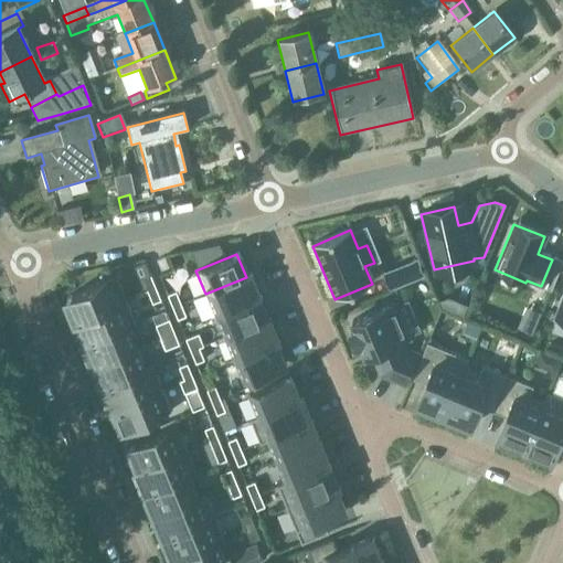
[(550,290),(561,264),(552,259),(541,286),(550,290)]
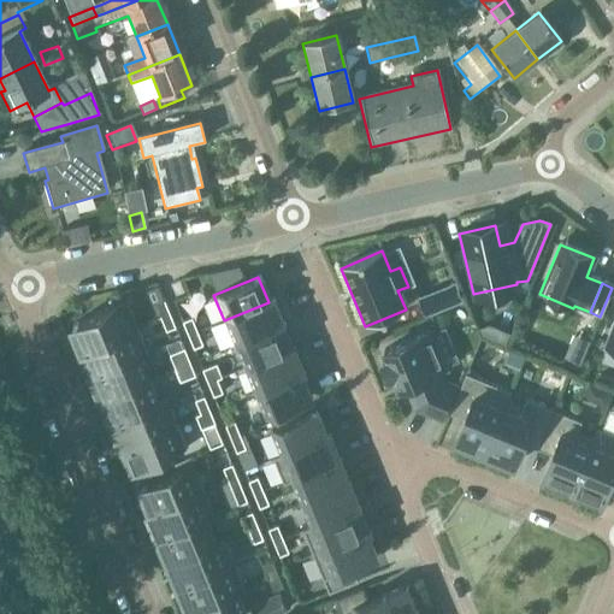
[(454,284),(418,300),(424,316),(426,314),(427,317),(461,302),(454,284)]
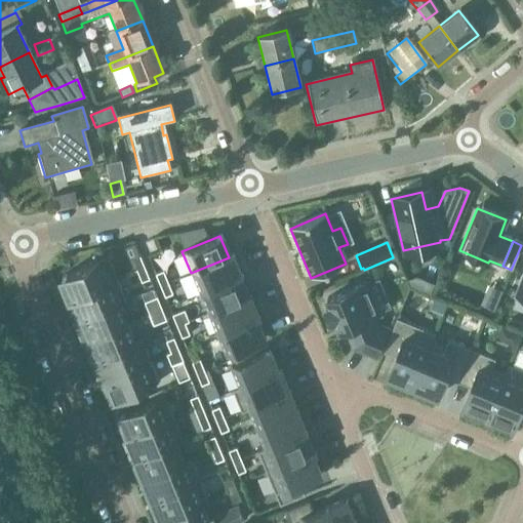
[(144,269),(138,257),(130,260),(135,272),(144,269)]
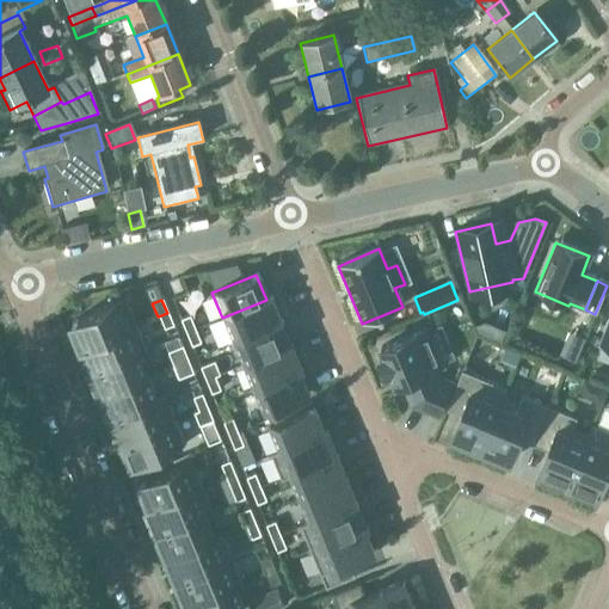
[(276,324),(266,300),(222,318),(232,342),(276,324)]
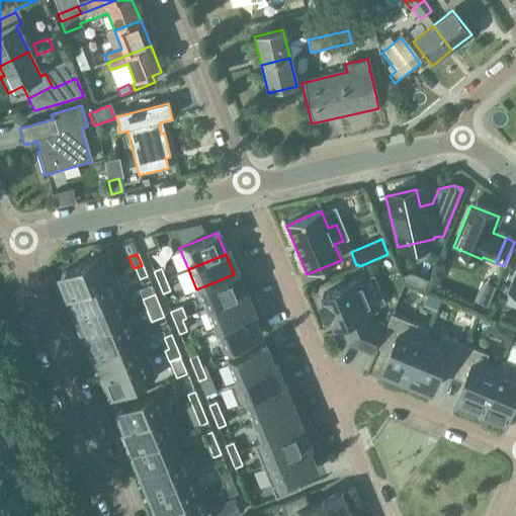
[(113,276),(104,255),(60,273),(69,294),(113,276)]
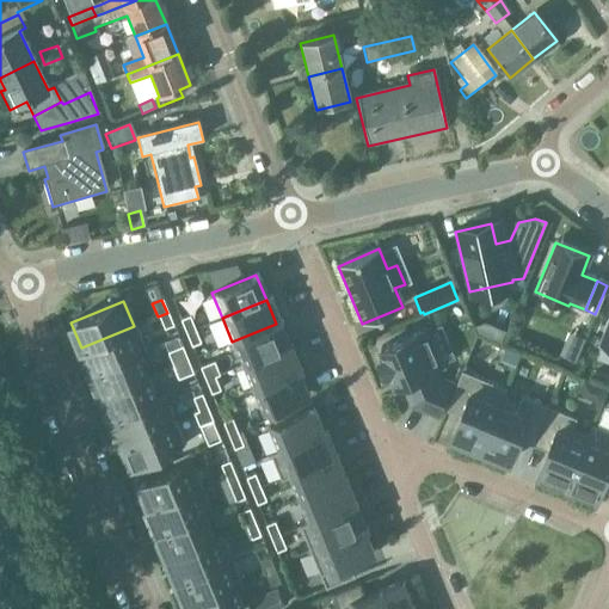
[(172,326),(167,313),(158,317),(162,330),(172,326)]
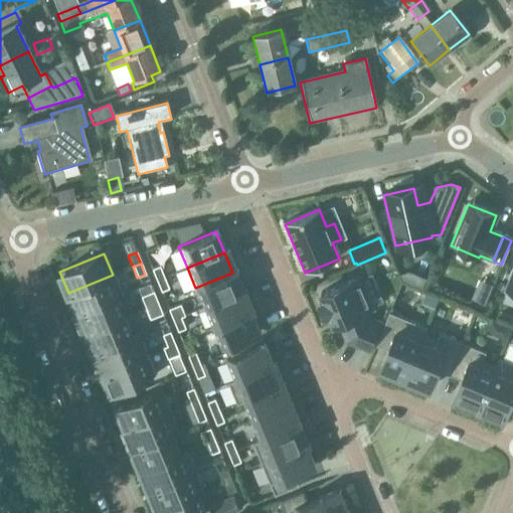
[(512,266),(503,292),(512,295),(512,266)]
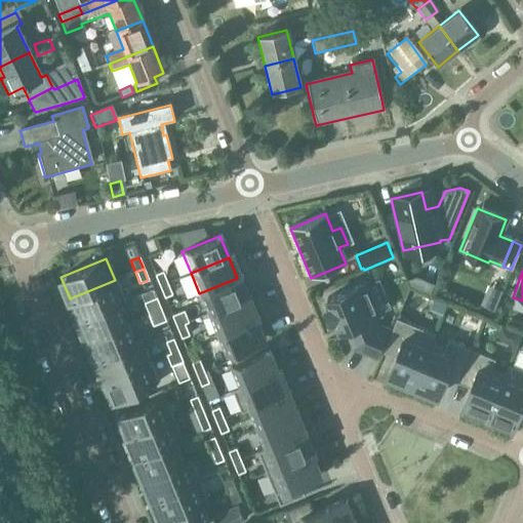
[(159,286),(166,283),(162,272),(154,275),(159,286)]
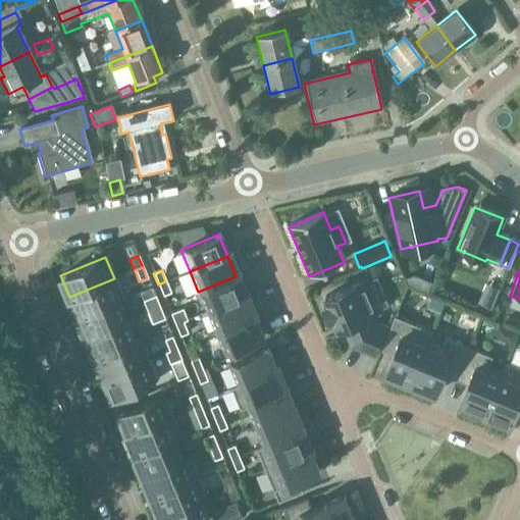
[(244,297),(236,276),(198,292),(206,312),(244,297)]
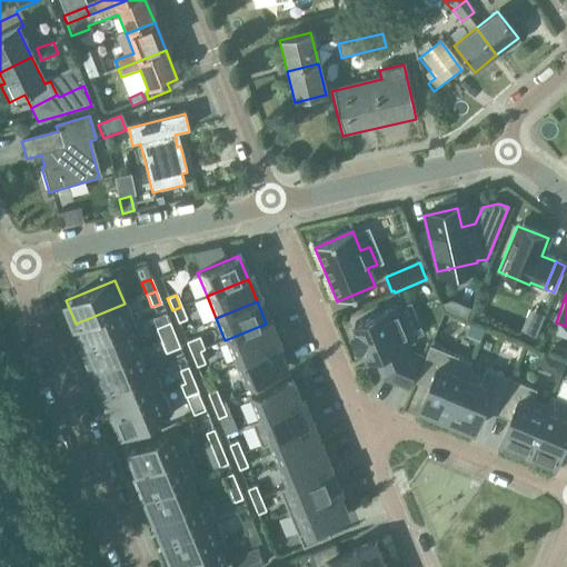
[(133,326),(125,304),(76,324),(85,346),(133,326)]
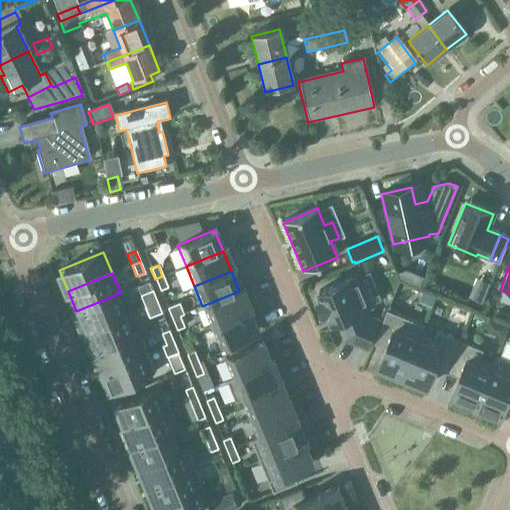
[(162,276),(155,279),(159,291),(167,287),(162,276)]
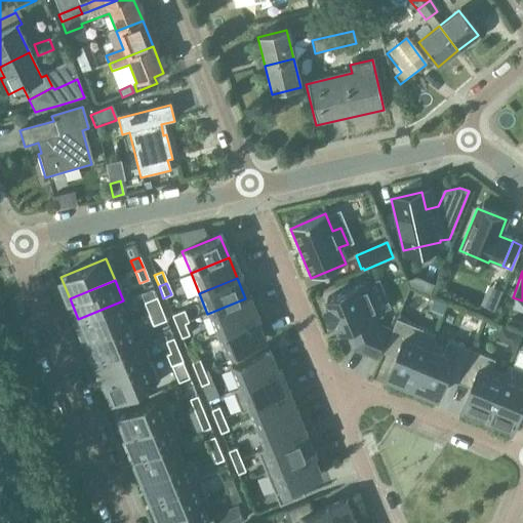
[(378,315),(365,283),(325,299),(328,307),(324,309),(329,323),(334,321),(338,331),(346,328),(348,332),(346,333),(352,349),(374,358),(386,330),(376,325),(374,322),(372,322),(371,318),(378,315)]
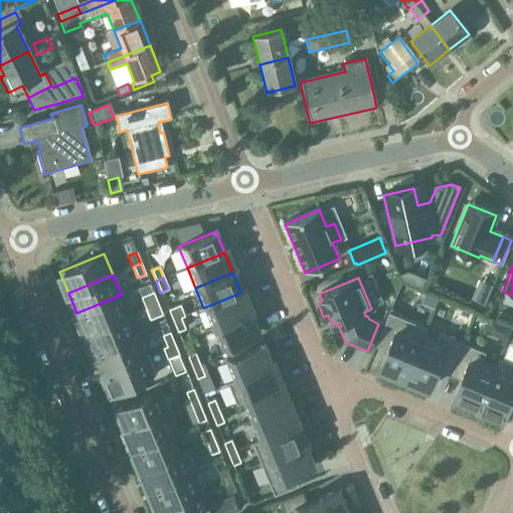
[(157,304),(152,293),(145,296),(149,307),(157,304)]
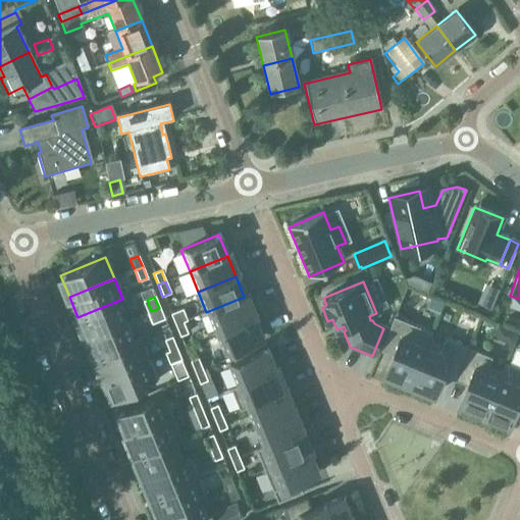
[(253,317),(244,297),(206,312),(214,332),(253,317)]
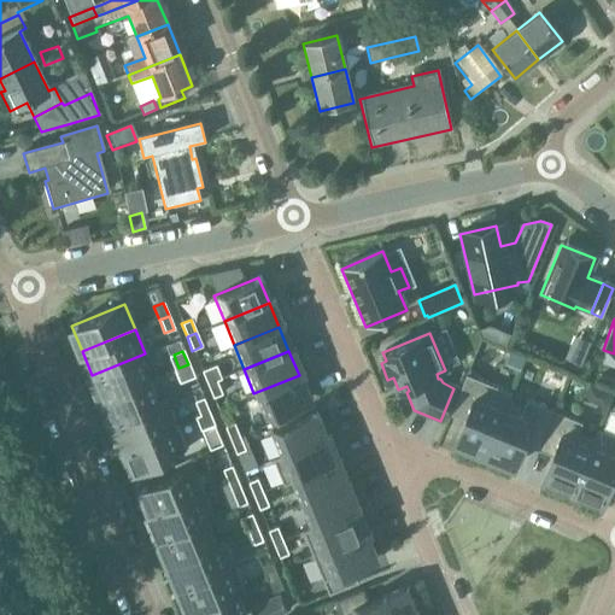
[(146,381),(138,358),(145,355),(145,353),(92,375),(101,399),(146,381)]
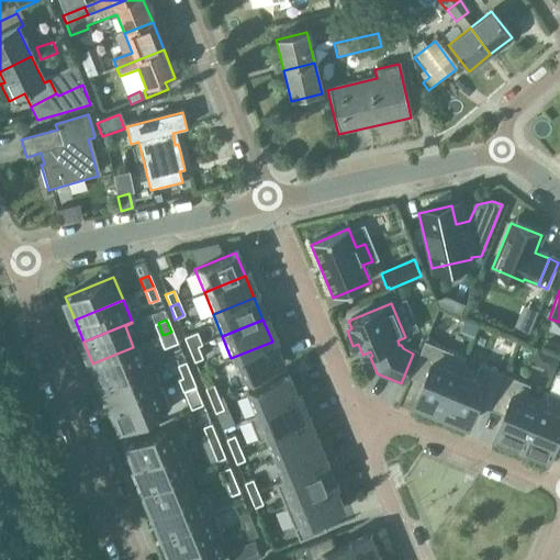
[(514,328),(512,334),(525,340),(527,334),(514,328)]
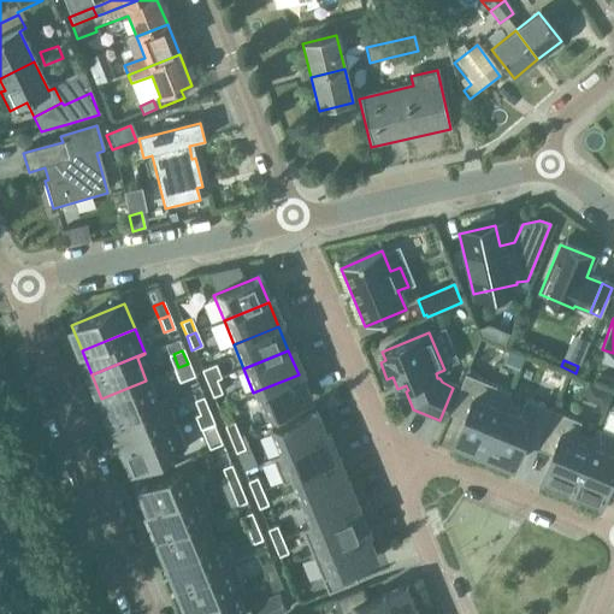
[(194,377),(188,364),(178,367),(184,381),(194,377)]
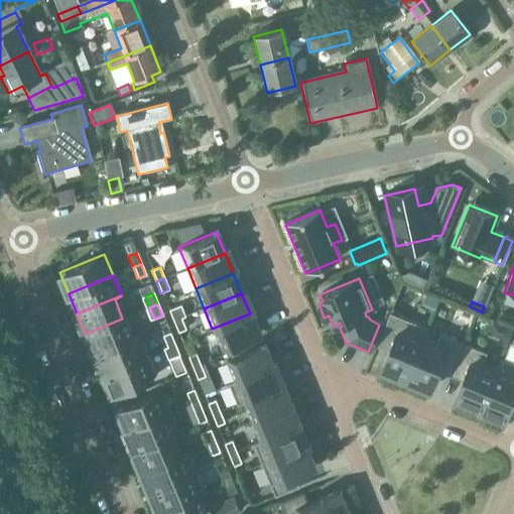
[(167,310),(172,322),(180,318),(184,316),(179,305),(167,310)]
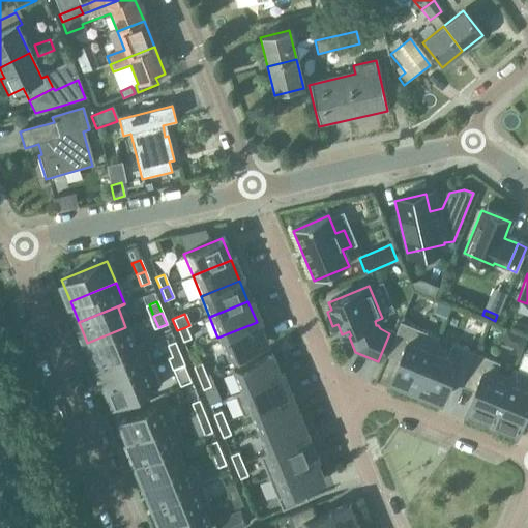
[(265,344),(257,322),(217,338),(227,359),(265,344)]
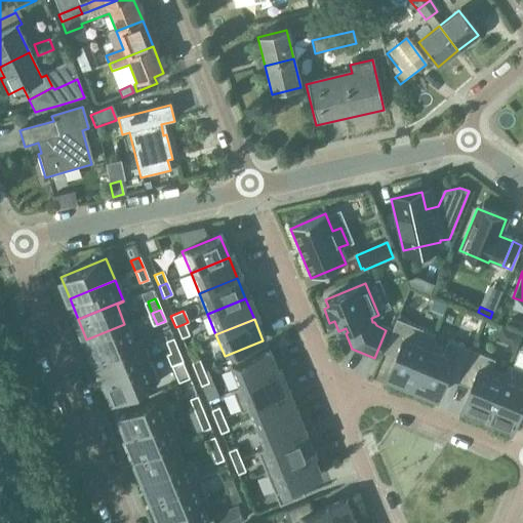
[(386,377),(411,388),(429,344),(430,345),(433,335),(395,319),(385,346),(397,351),(386,377)]
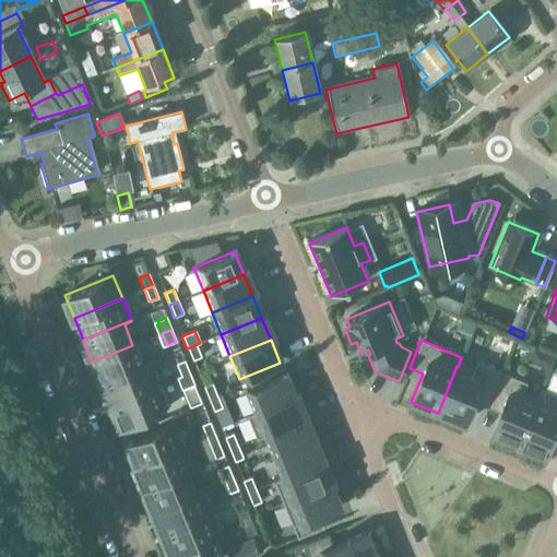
[(141,366),(132,345),(92,362),(102,383),(149,364),(149,363),(141,366)]
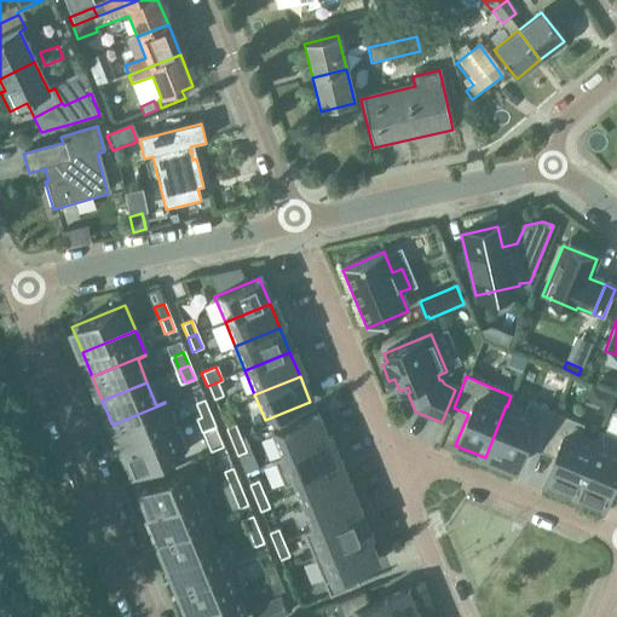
[(217,382),(207,386),(213,399),(221,396),(217,382)]
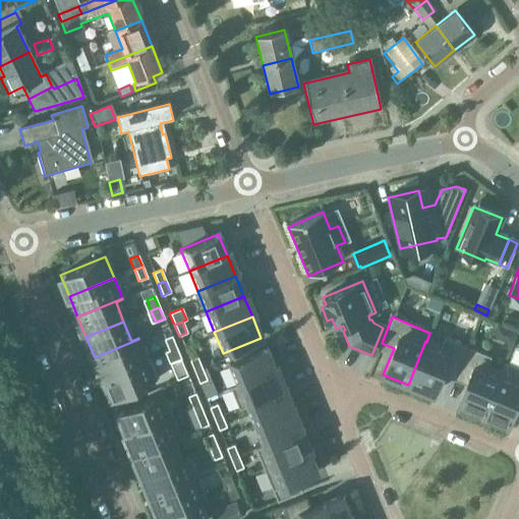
[(175,348),(171,337),(163,340),(168,351),(175,348)]
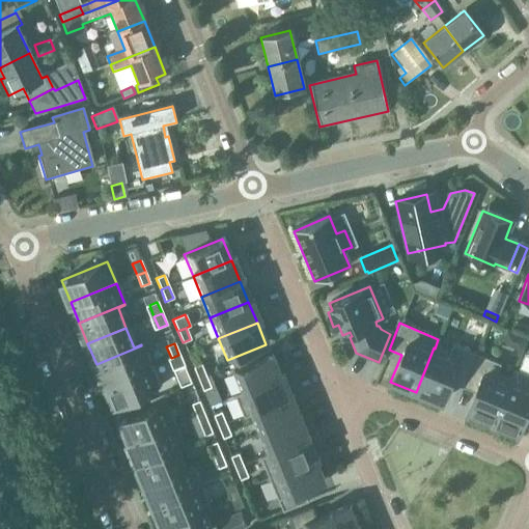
[(416,392),(441,402),(451,376),(465,381),(475,355),(451,344),(448,354),(435,349),(434,347),(416,392)]
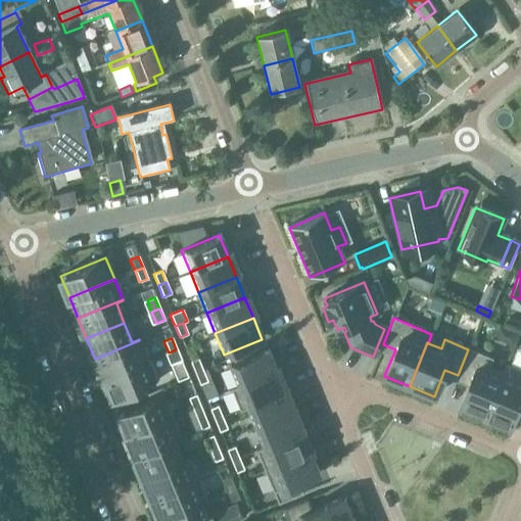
[(148,361),(139,340),(95,359),(103,379),(148,361)]
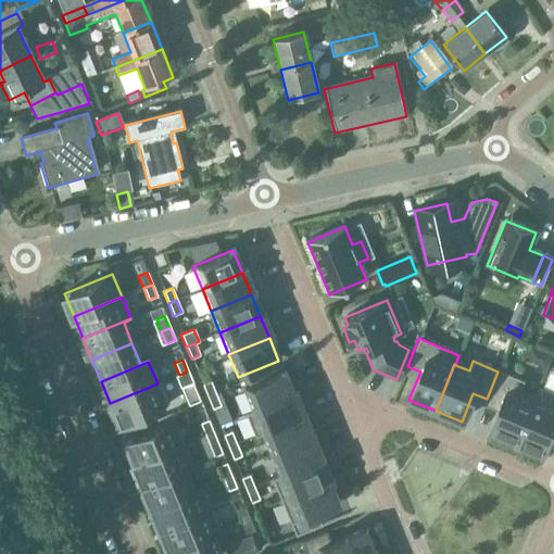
[(175,376),(180,389),(192,383),(187,372),(179,375),(175,376)]
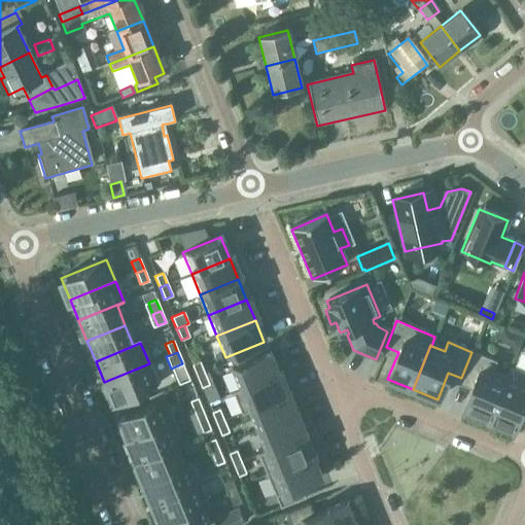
[(474,383),(462,410),(487,420),(505,377),(504,376),(492,371),(495,361),(471,352),(461,378),(474,383)]
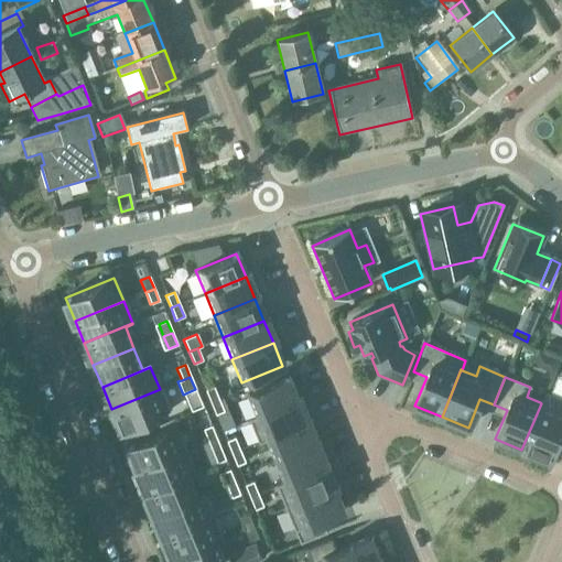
[(247,395),(256,417),(256,418),(296,401),(288,378),(247,395)]
